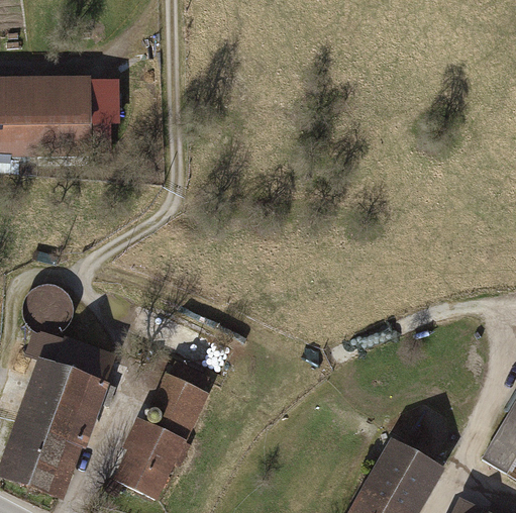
[(91,79),(91,76),(0,75),(0,154),(93,155),(93,140),(121,141),(122,80),(91,79)]
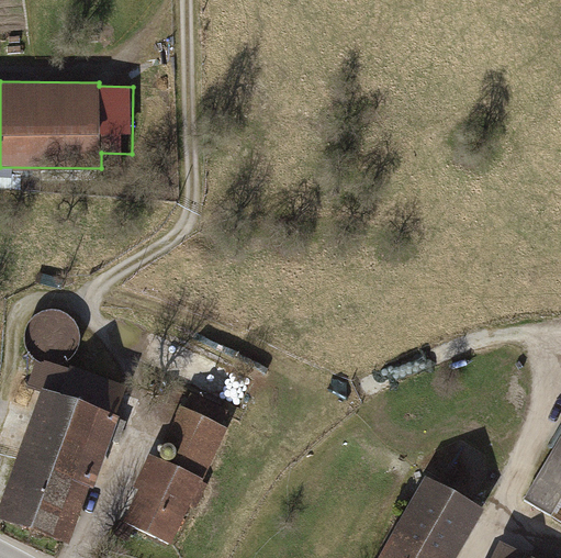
[(37,312),(27,322),(25,337),(30,349),(38,354),(63,363),(71,357),(79,345),(80,333),(77,322),(68,312),(54,308),(37,312)]
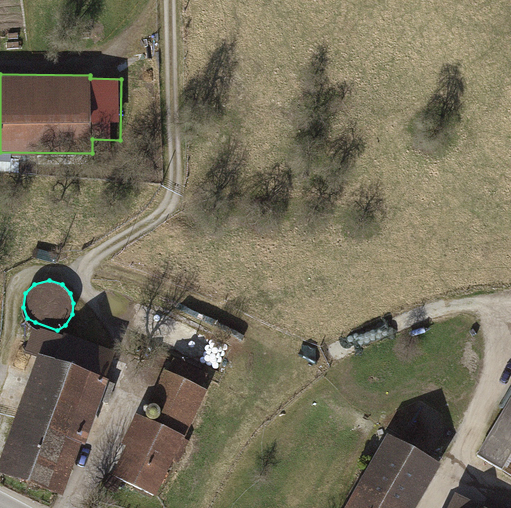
[(36,351),(0,446),(0,470),(61,493),(79,445),(84,447),(101,401),(110,404),(117,384),(103,378),(113,351),(57,330),(35,322),(26,347),(36,351)]
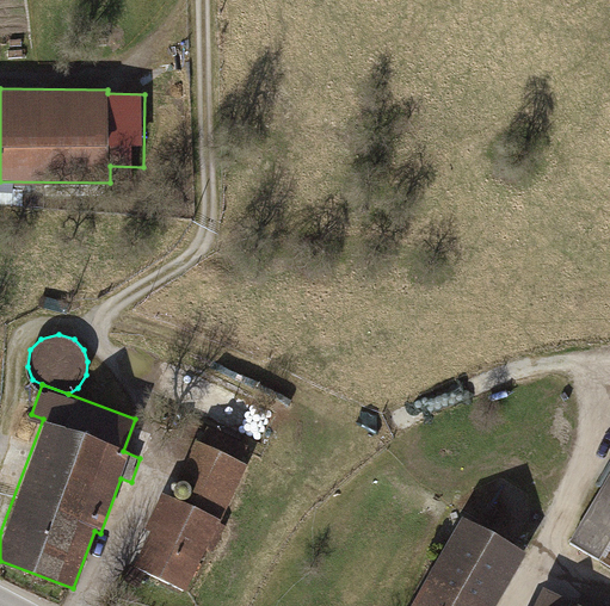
[(151,531),(133,567),(183,592),(202,554),(210,558),(227,524),(219,519),(246,464),(242,462),(250,446),(208,426),(199,443),(196,440),(170,492),(164,489),(143,529),(151,531)]
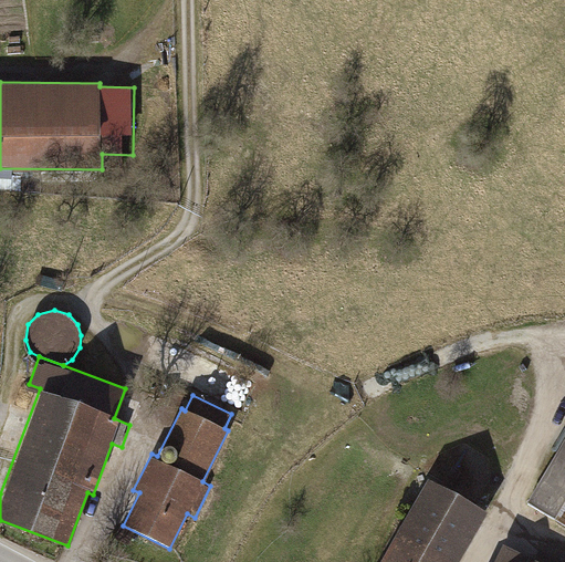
[(564,439),(533,507),(564,524),(564,439)]
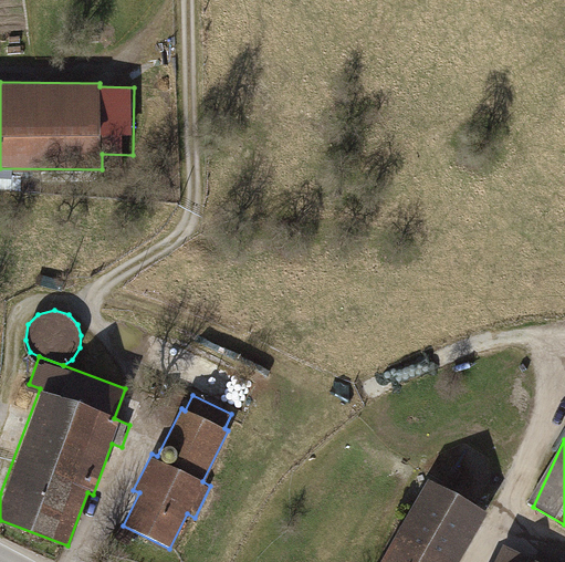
[(459,561),(490,512),(430,478),(379,561),(459,561)]
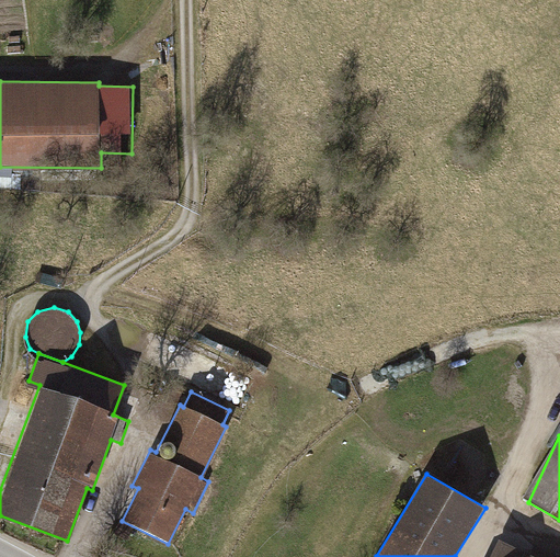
[(532,556),(502,543),(495,556),(532,556)]
